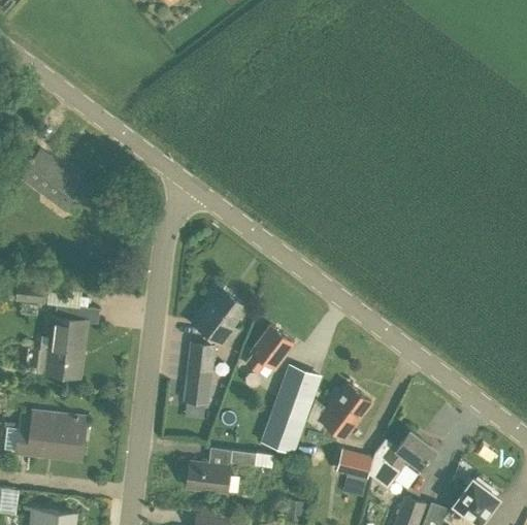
[(0,168),(10,155),(4,150),(0,155),(0,168)]
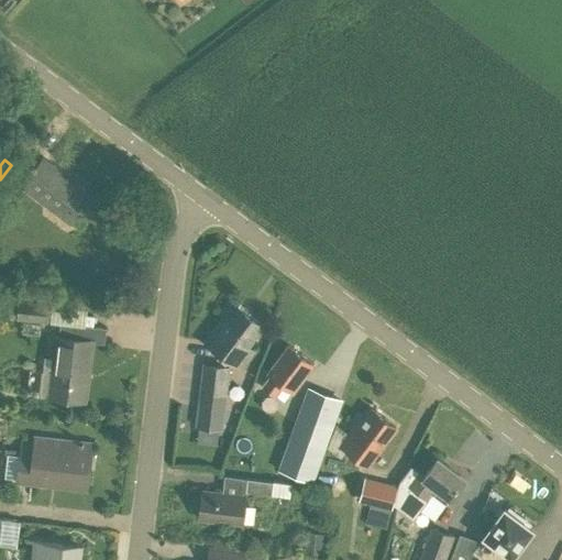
[(35,169),(23,160),(6,183),(20,193),(22,190),(70,226),(80,213),(100,229),(111,215),(41,162),(35,169)]
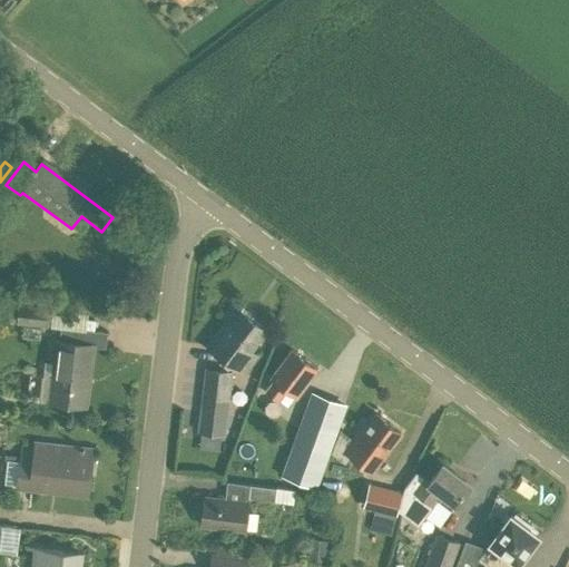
[(47,330),(49,311),(0,305),(0,319),(2,320),(2,323),(15,324),(15,325),(47,330)]
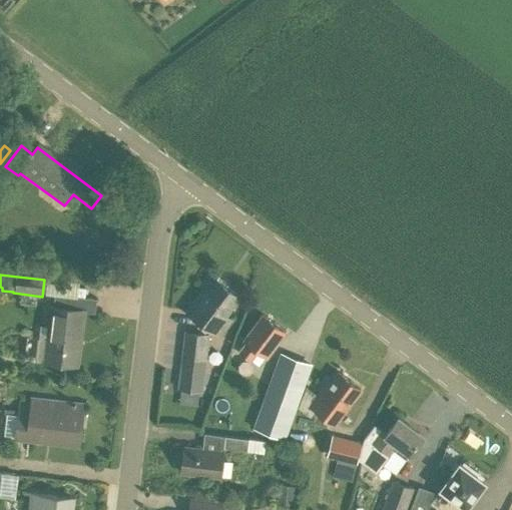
[(197,289),(199,291),(182,313),(219,340),(232,323),(223,315),(237,296),(208,275),(197,289)]
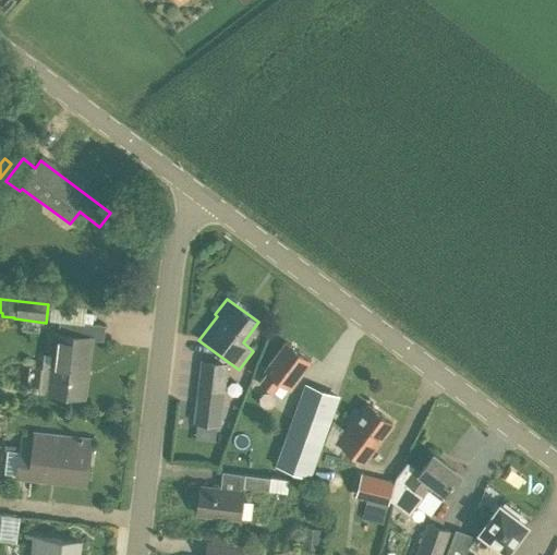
[(50,368),(43,366),(38,395),(86,400),(93,341),(103,344),(105,328),(59,323),(58,334),(55,334),(50,368)]
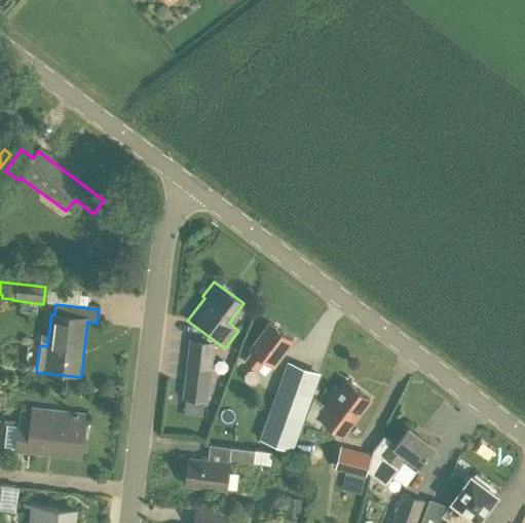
[(273,369),(292,343),(267,325),(249,350),(252,353),(245,364),(257,372),(264,362),(273,369)]
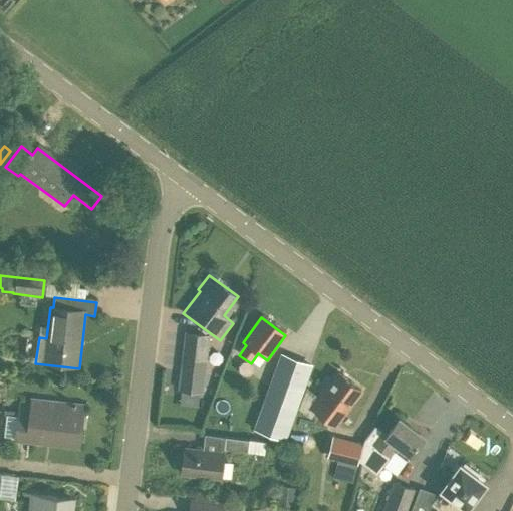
[(202,396),(206,357),(208,338),(186,335),(182,373),(179,393),(202,396)]
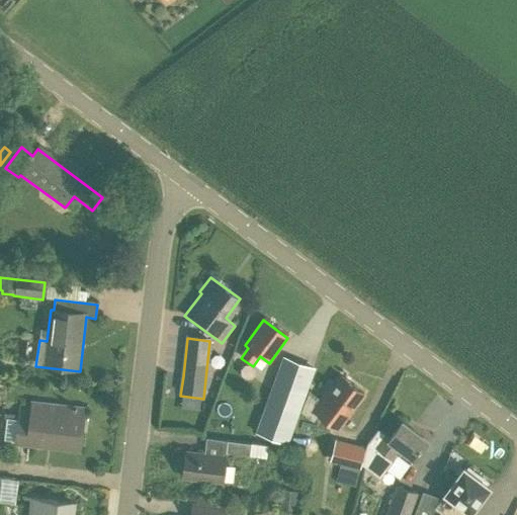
[(276,401),(308,359),(292,347),(260,389),(276,401)]
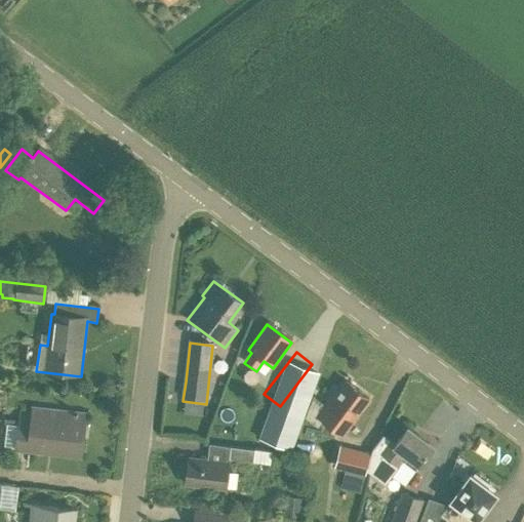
[(369,401),(347,385),(337,396),(334,395),(317,417),(343,437),(369,401)]
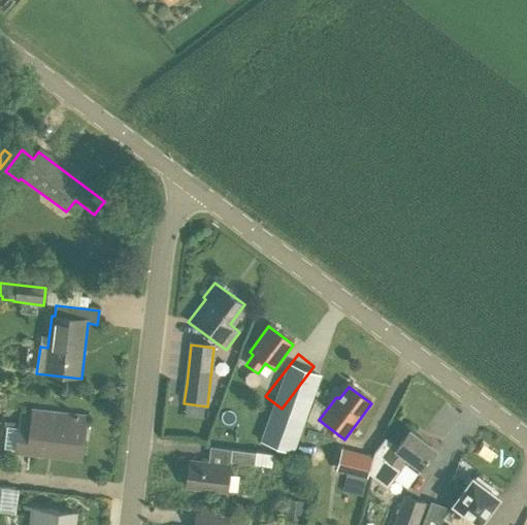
[(86,418),(30,413),(30,416),(21,415),(19,431),(17,455),(42,457),(42,455),(81,459),(83,441),(87,440),(88,430),(85,428),(86,418)]
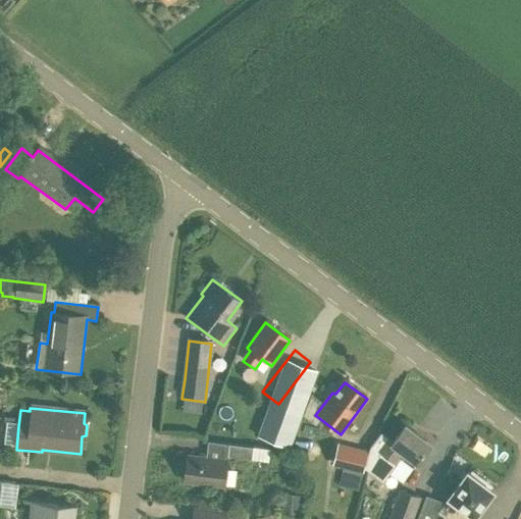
[(430,446),(404,427),(392,445),(380,435),(369,450),(364,470),(382,483),(397,465),(402,458),(414,467),(415,464),(416,465),(430,446)]
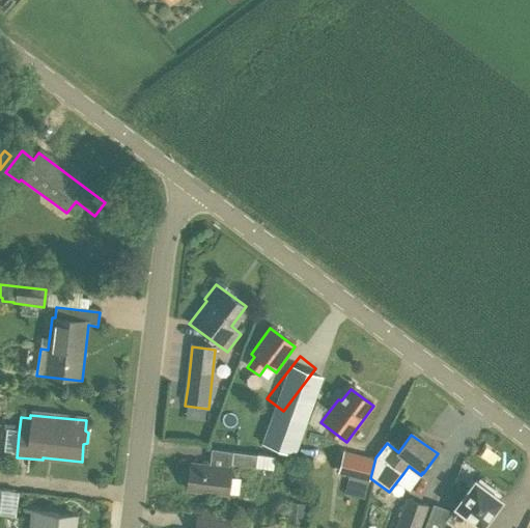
[(368,483),(373,460),(342,452),(336,476),(368,483)]
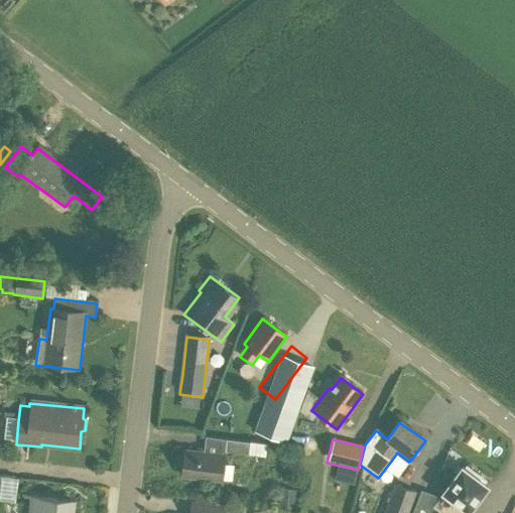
[(249,443),(226,440),(224,453),(265,458),(266,444),(249,442),(249,443)]
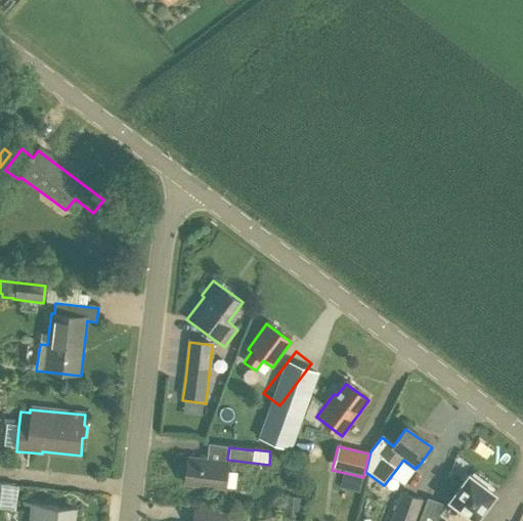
[(183,486),(226,491),(229,463),(187,457),(183,486)]
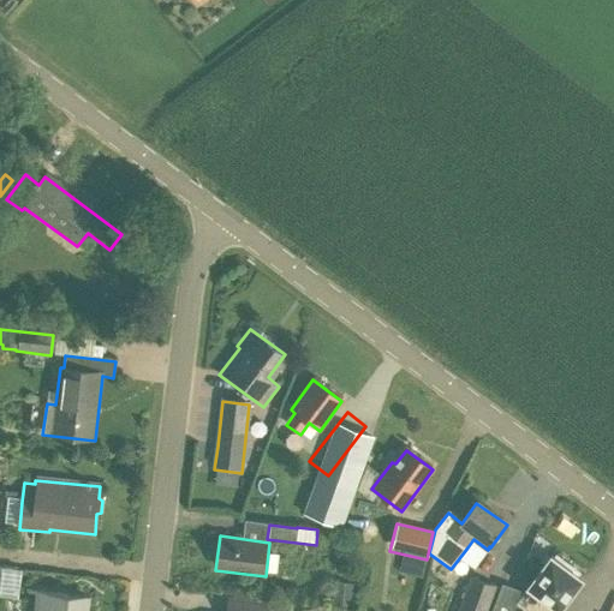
[(550,559),(516,605),(523,610),(561,610),(582,582),(577,579),(580,574),(568,567),(566,570),(550,559)]
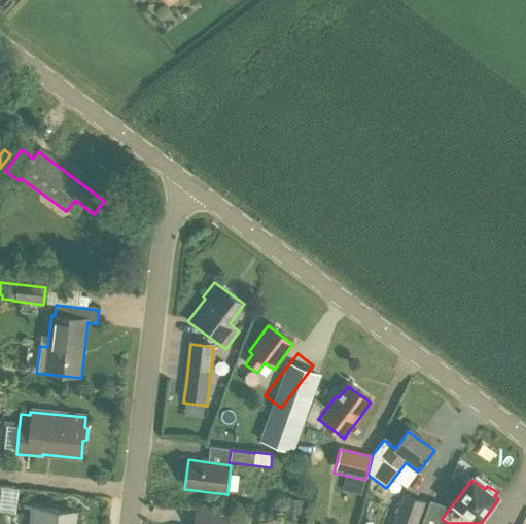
[(0,513),(26,513),(26,493),(0,493),(0,513)]
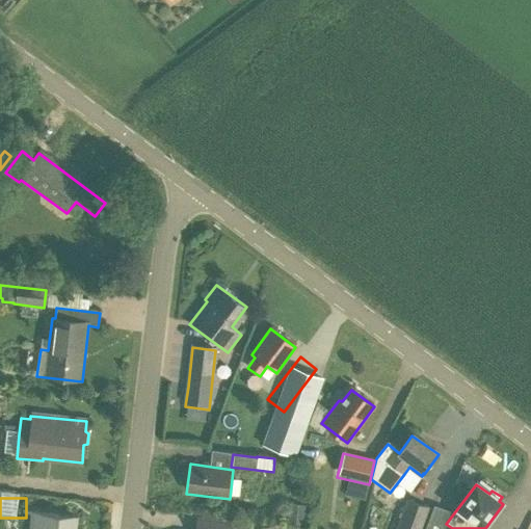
[(420,528),(428,508),(405,500),(395,528),(420,528)]
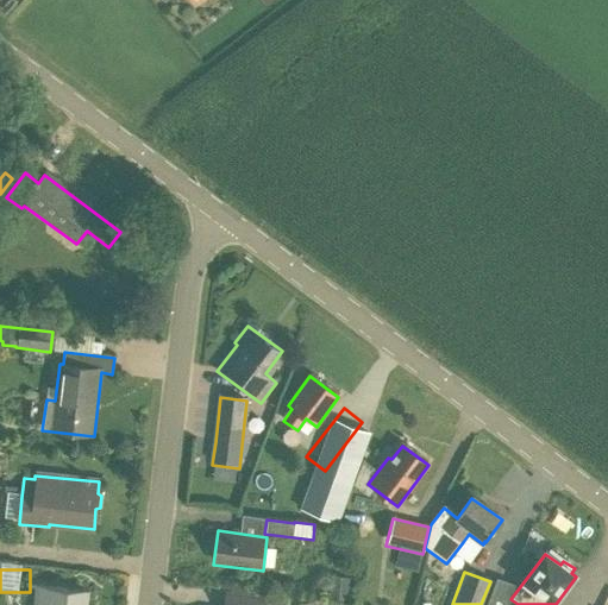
[(83,604),(86,593),(37,588),(35,604),(83,604)]
